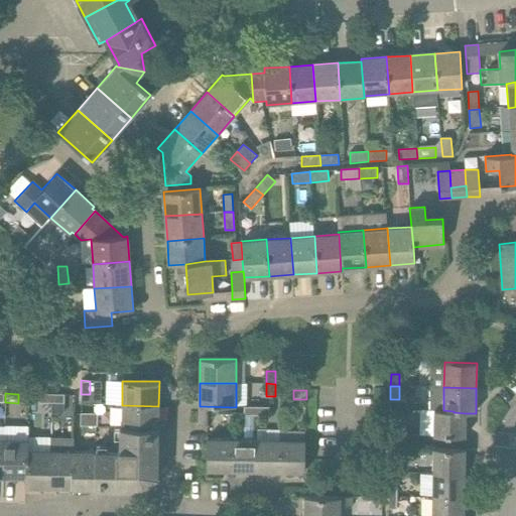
[(39,403),(51,403),(51,394),(39,394),(39,403)]
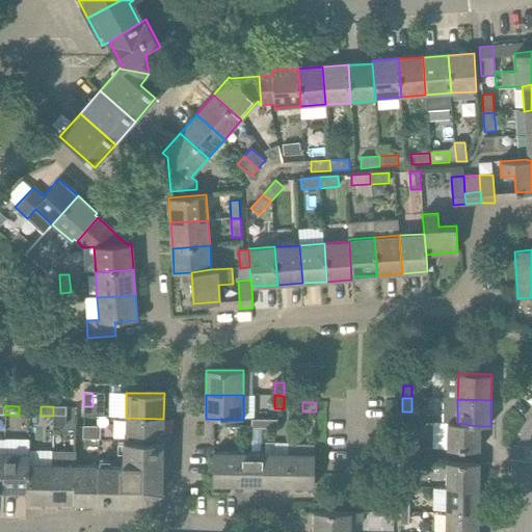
[(53,428),(67,428),(67,406),(53,406),(53,416),(53,428)]
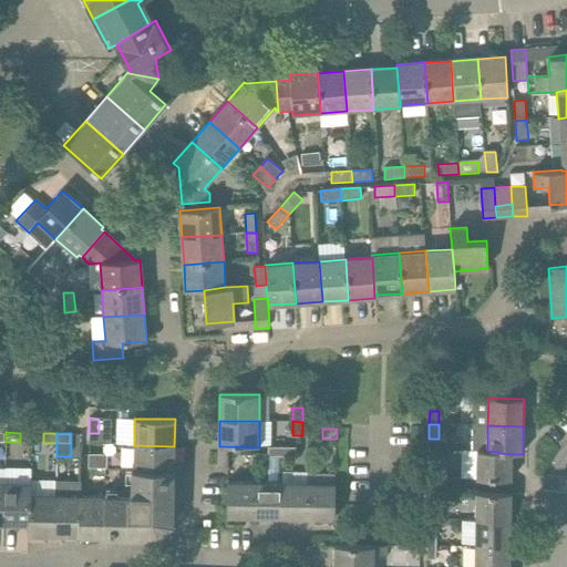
[(133,468),(174,470),(174,446),(134,445),(133,468)]
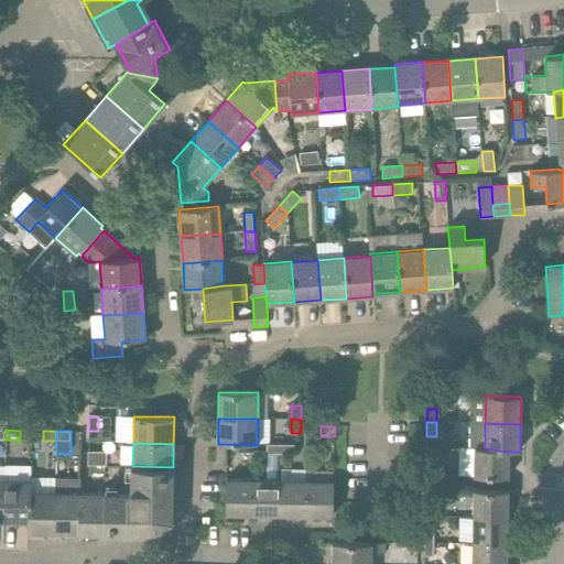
[(267,455),(281,455),(281,445),(267,445),(267,455)]
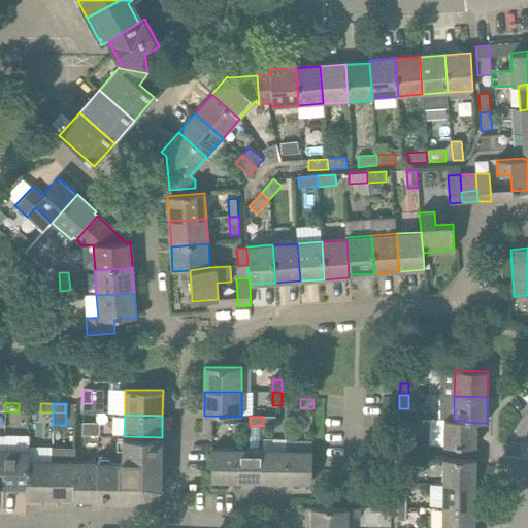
[(263,426),(275,426),(275,417),(263,417),(263,426)]
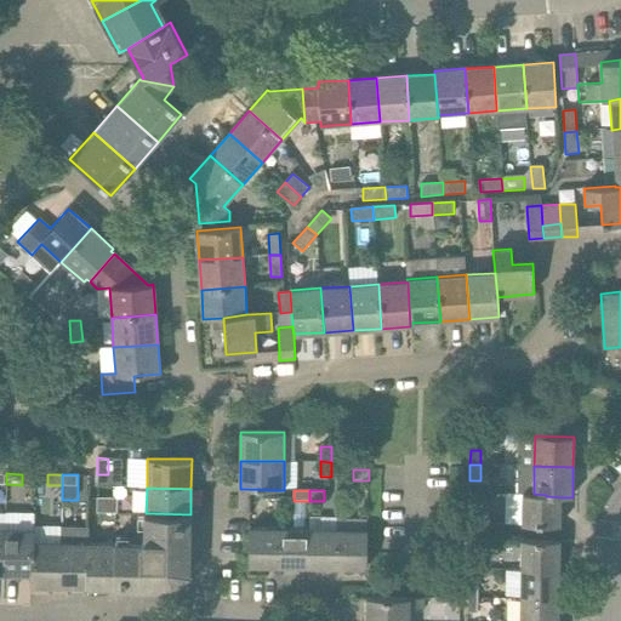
[(522,525),(560,525),(560,497),(546,496),(546,495),(534,494),(523,494),(522,525)]
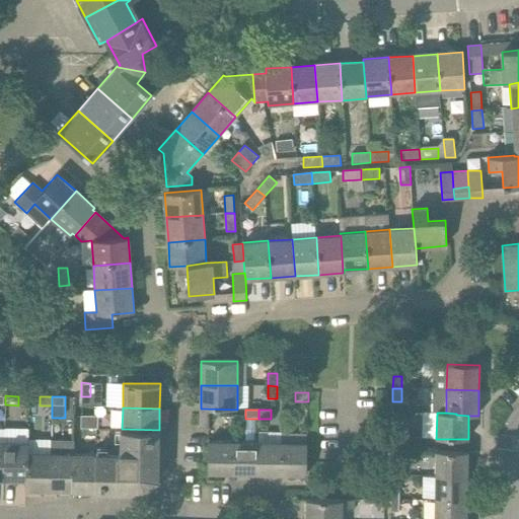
[(200,427),(209,427),(209,414),(200,414),(200,427)]
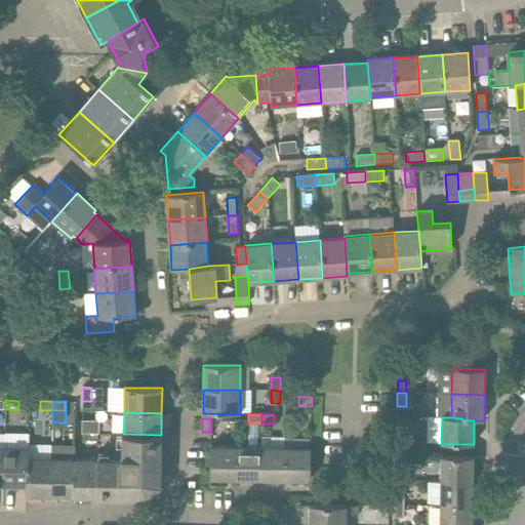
[(82,434),(90,434),(91,421),(82,420),(82,434)]
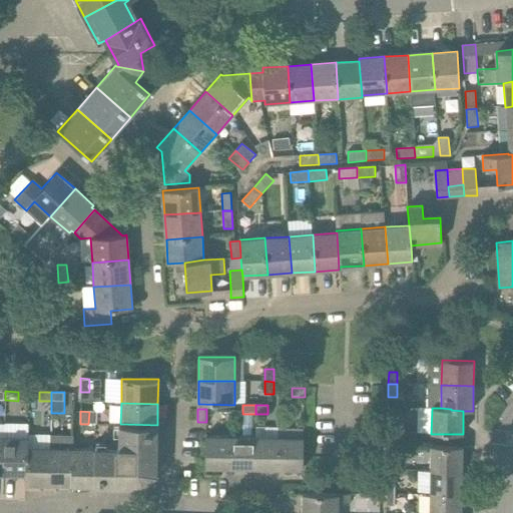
[(88,424),(97,424),(97,412),(89,412),(88,424)]
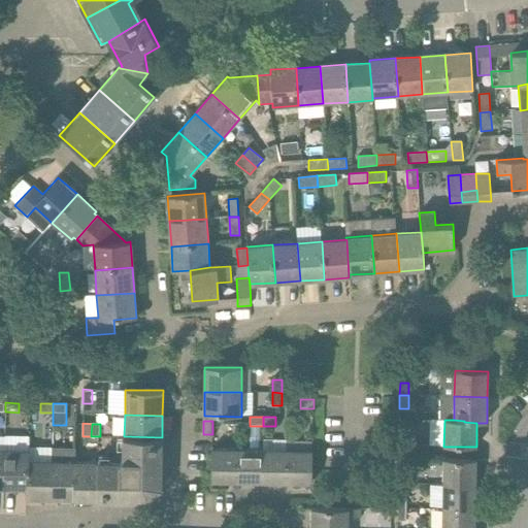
[(399,446),(407,446),(407,433),(399,432),(399,446)]
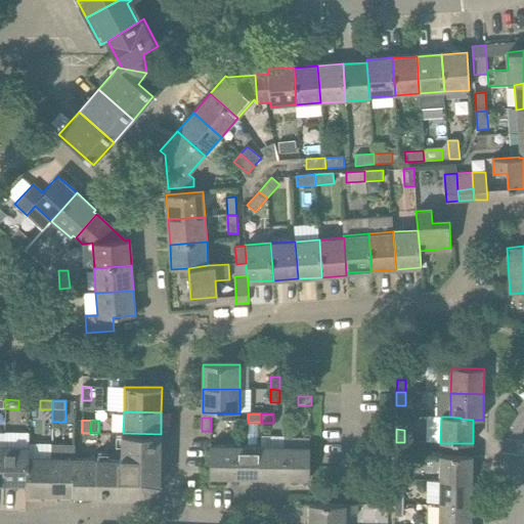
[(147,496),(154,490),(160,483),(161,434),(123,433),(122,433),(122,454),(120,456),(118,457),(96,457),(96,459),(96,495),(147,496)]
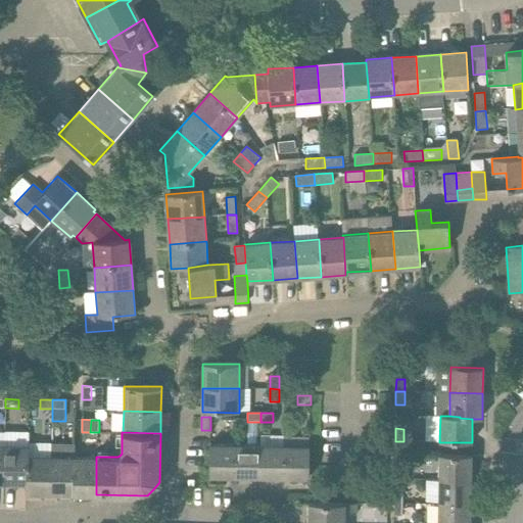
[(209,477),(235,478),(235,445),(209,445),(209,477)]
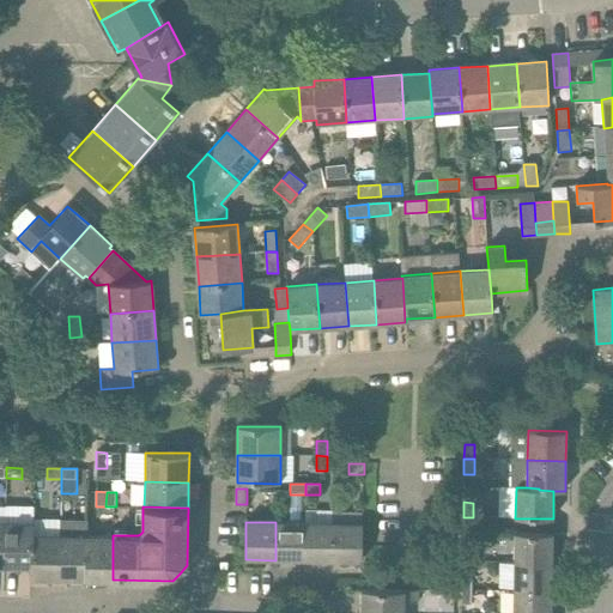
[(275,560),(304,560),(304,522),(275,522),(275,560)]
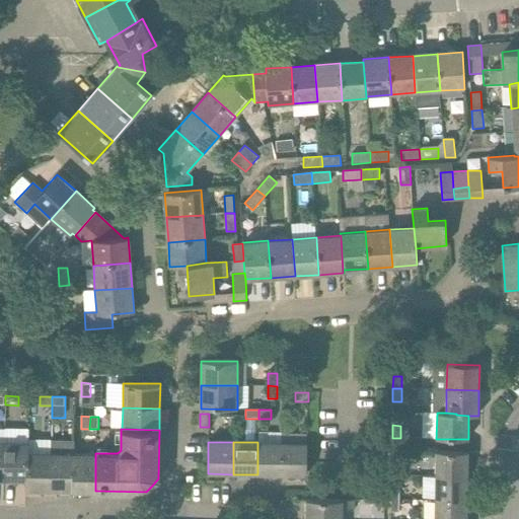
[(257,474),(282,474),(283,443),(257,442),(257,474)]
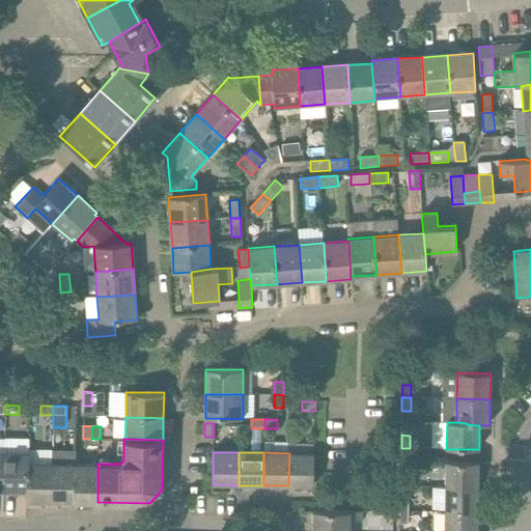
[(3,492),(27,492),(29,465),(30,453),(4,453),(3,492)]
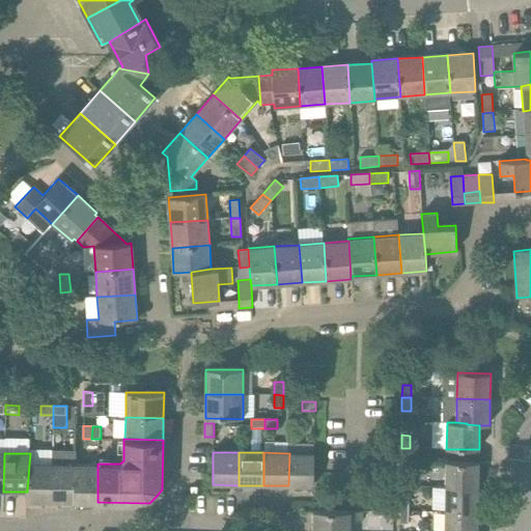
[(289,453),(288,485),(313,486),(314,453),(289,453)]
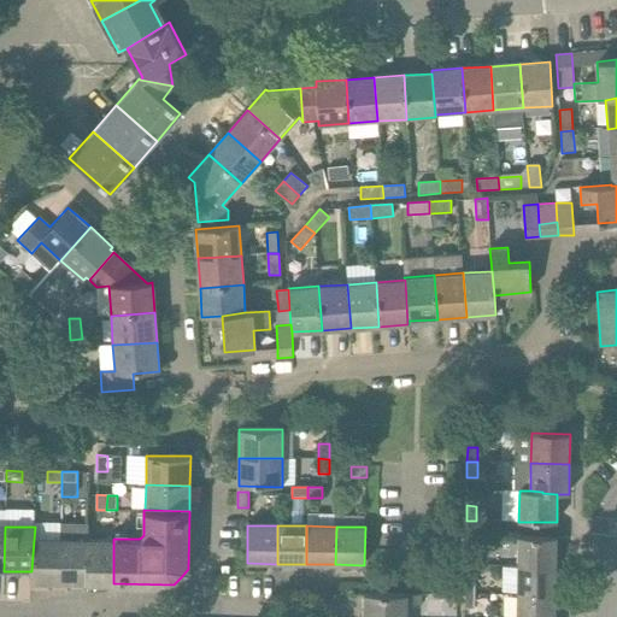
[(465,550),(475,550),(476,535),(465,535),(465,550)]
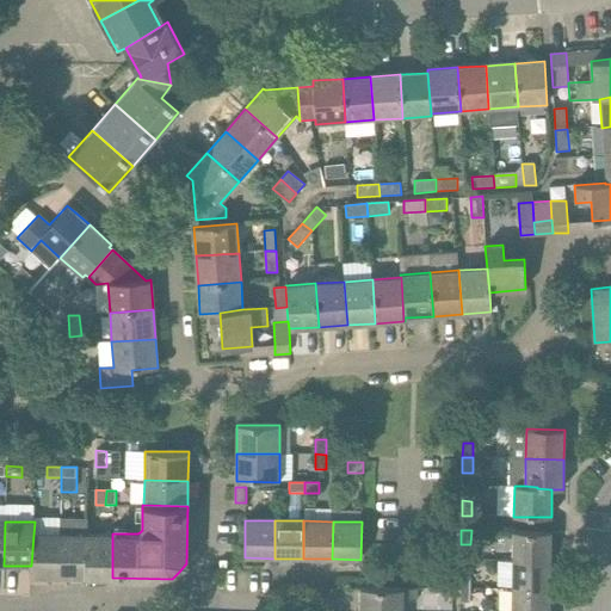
[(513,561),(550,562),(551,532),(513,532),(513,561)]
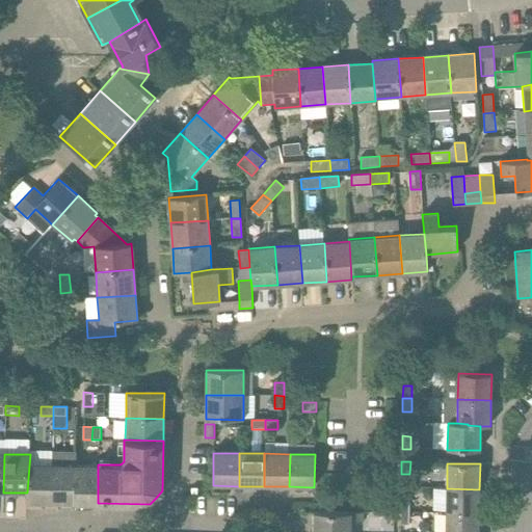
[(27,503),(52,503),(52,466),(29,466),(27,493),(27,503)]
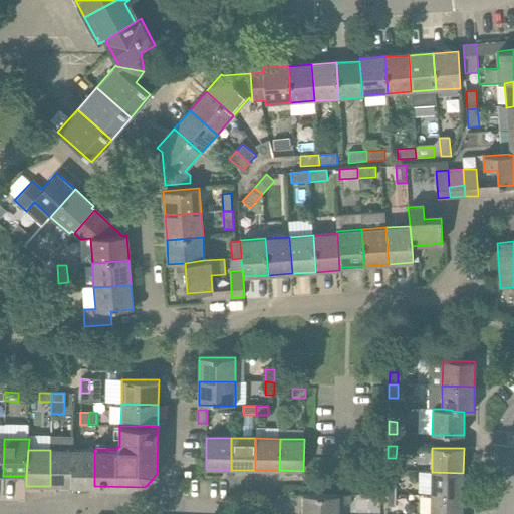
[(50,486),(73,486),(73,450),(50,450),(50,486)]
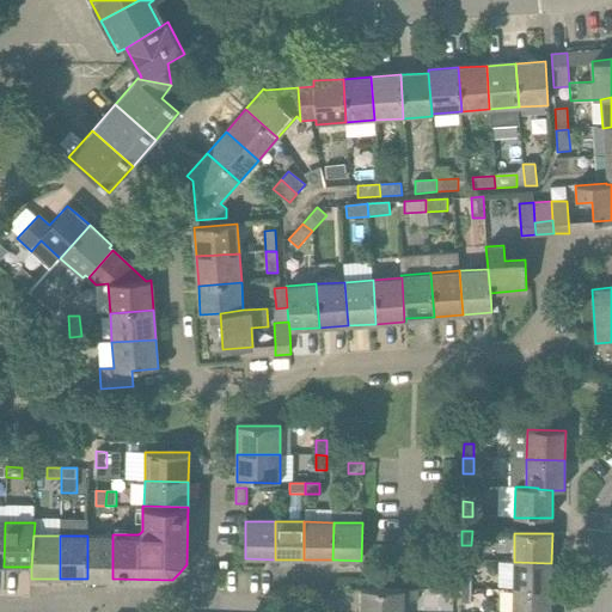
[(87,579),(112,579),(112,536),(87,536),(87,579)]
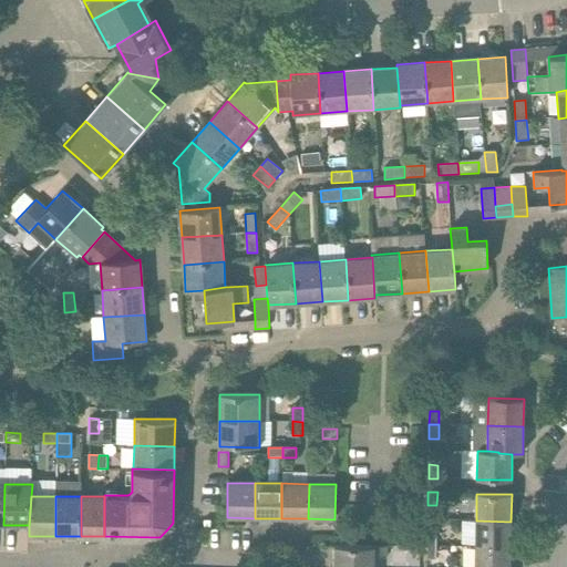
[(475,546),(511,546),(511,522),(476,521),(475,546)]
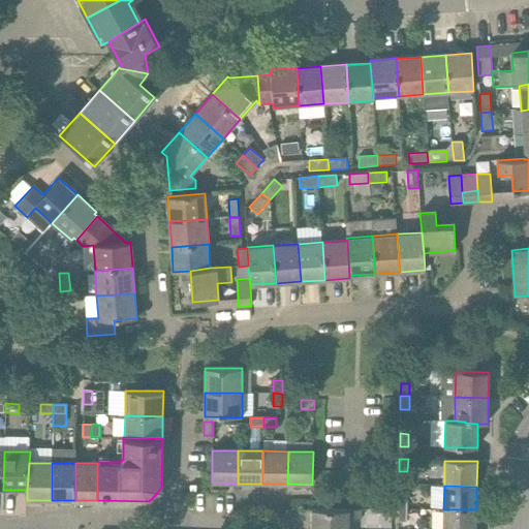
[(398,509),(407,509),(407,497),(398,497),(398,509)]
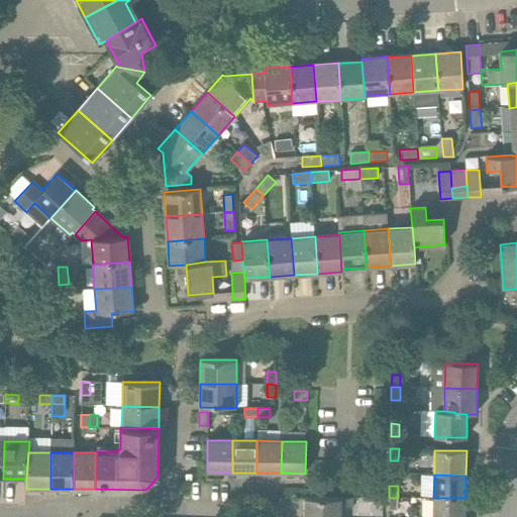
[(304,516),(340,516),(341,507),(352,508),(352,499),(304,498),(304,516)]
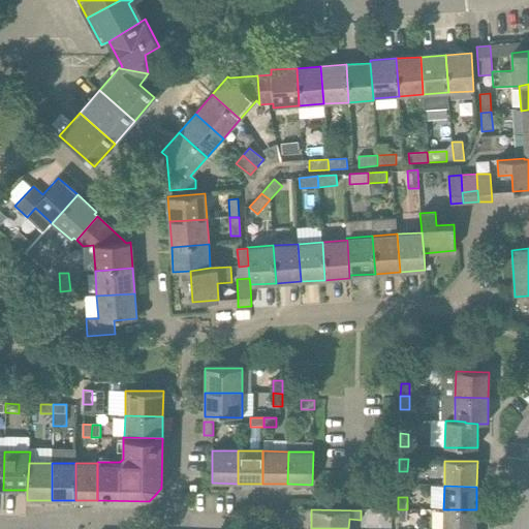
[(398,522),(406,522),(407,509),(398,509),(398,522)]
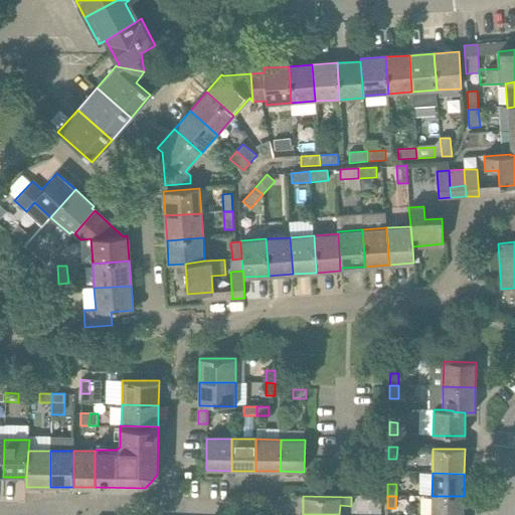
[(431,514),(463,514),(464,496),(432,496),(431,514)]
